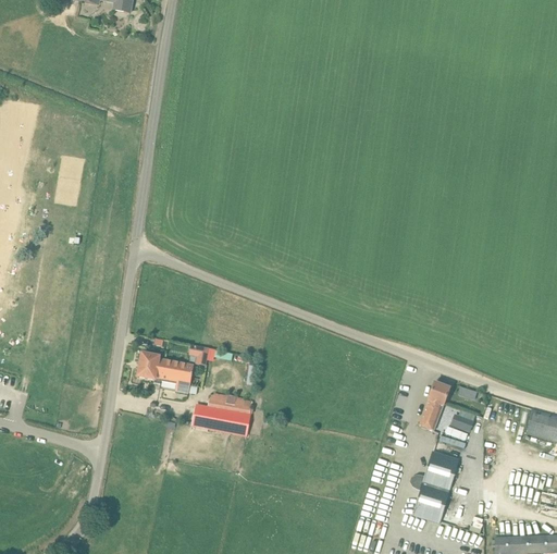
[(131,11),(132,0),(87,0),(99,2),(99,0),(109,0),(114,1),(113,8),(131,11)]
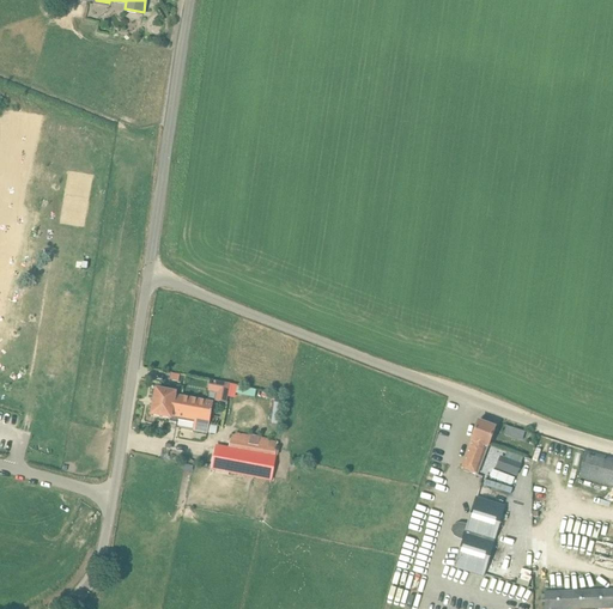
[(210,378),(208,389),(217,390),(216,399),(225,400),(229,384),(229,381),(211,377),(210,378)]
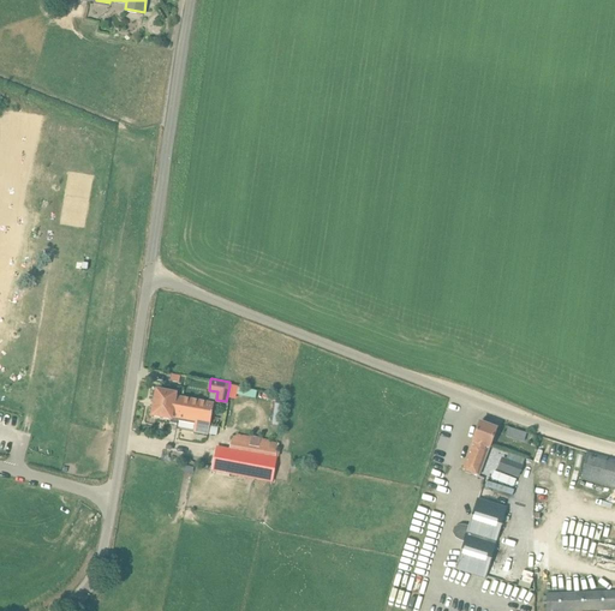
[(177,393),(156,388),(151,413),(171,417),(171,420),(177,421),(178,417),(195,419),(192,429),(206,431),(212,402),(177,395),(177,393)]
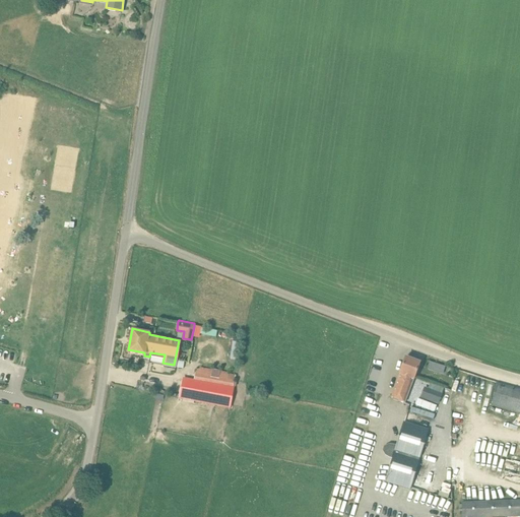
[(405,400),(416,371),(419,361),(405,356),(391,395),(405,400)]
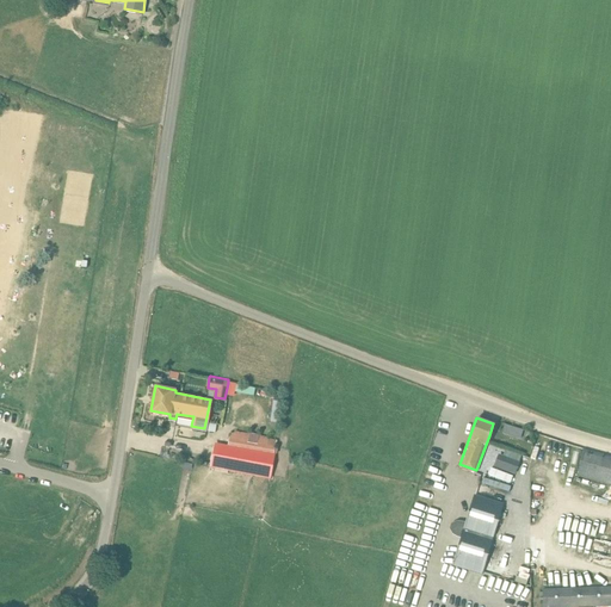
[(271,476),(276,453),(228,444),(224,468),(271,476)]
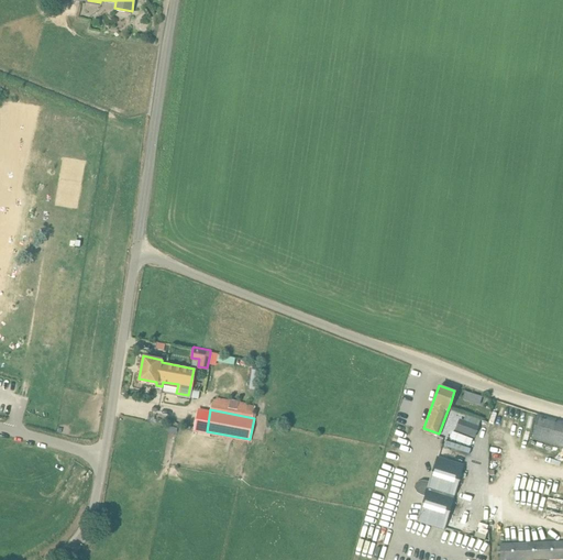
[(562,445),(562,418),(538,413),(531,436),(562,445)]
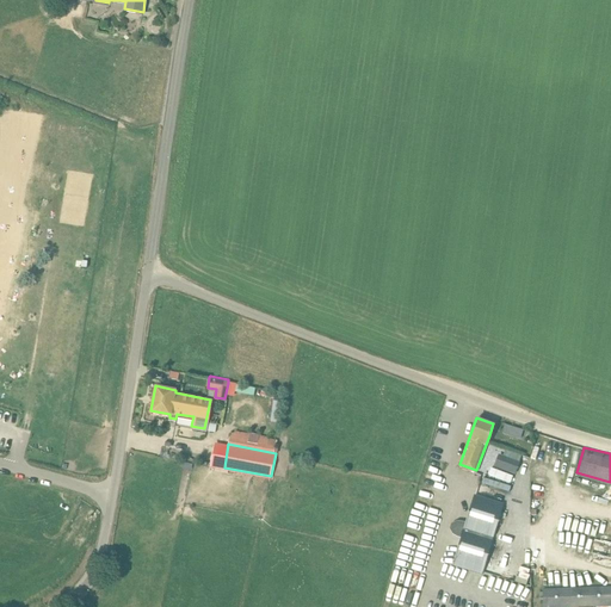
[(503,453),(498,465),(514,472),(519,459),(503,453)]
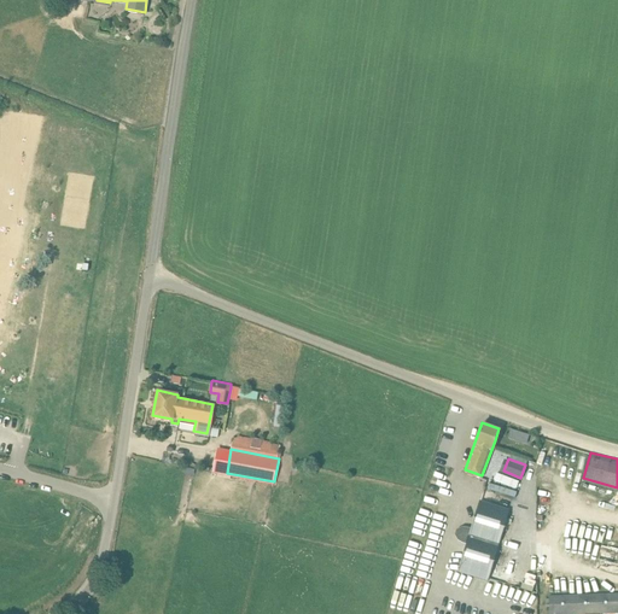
[(489,480),(488,486),(513,493),(516,487),(489,480)]
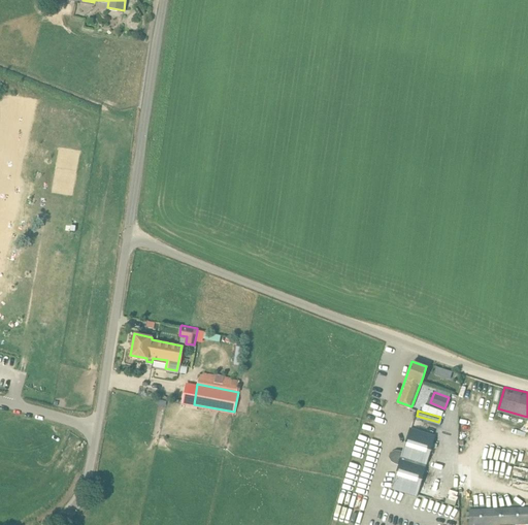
[(391,451),(389,456),(391,460),(395,462),(399,463),(392,487),(417,494),(434,434),(410,426),(403,450),(399,449),(395,449),(391,451)]
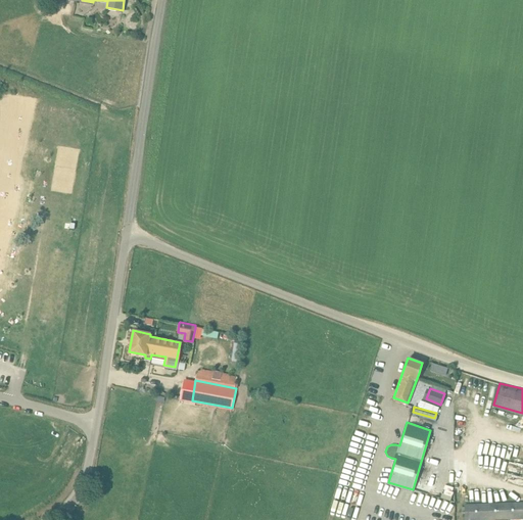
[(480,466),(522,474),(522,461),(483,453),(480,466)]
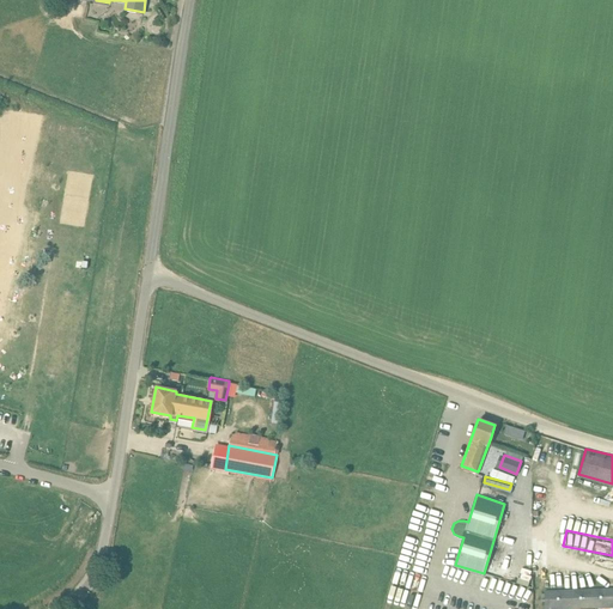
[(596,607),(612,606),(612,585),(544,589),(545,608),(546,608),(575,608),(596,607)]
